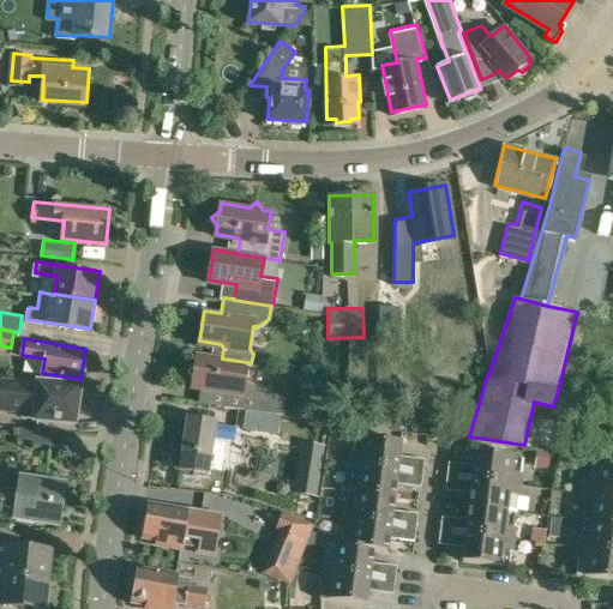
[(222,359),(222,357),(198,354),(196,362),(188,368),(194,377),(193,385),(227,390),(224,405),(283,412),(286,397),(254,384),(244,381),(247,363),(247,362),(222,359)]
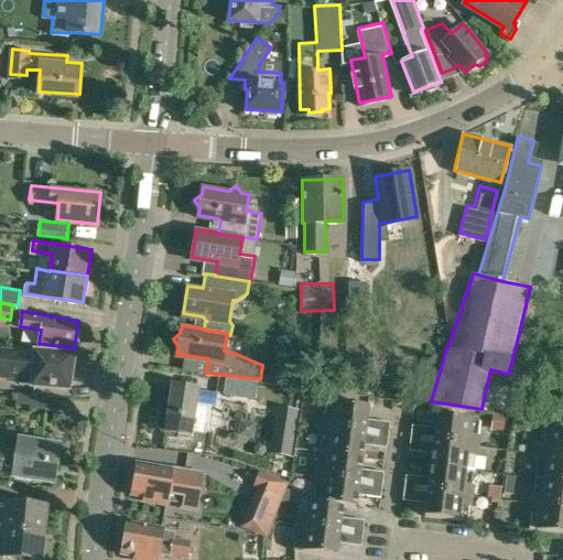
[(67,386),(67,385),(71,383),(72,375),(69,372),(73,353),(2,347),(1,363),(0,370),(0,375),(18,377),(20,380),(33,381),(33,383),(67,386)]
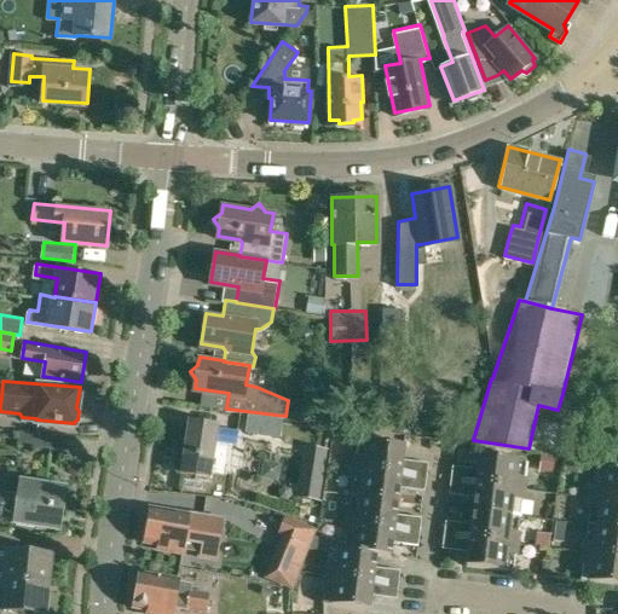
[(313,412),(315,401),(301,401),(300,411),(313,412)]
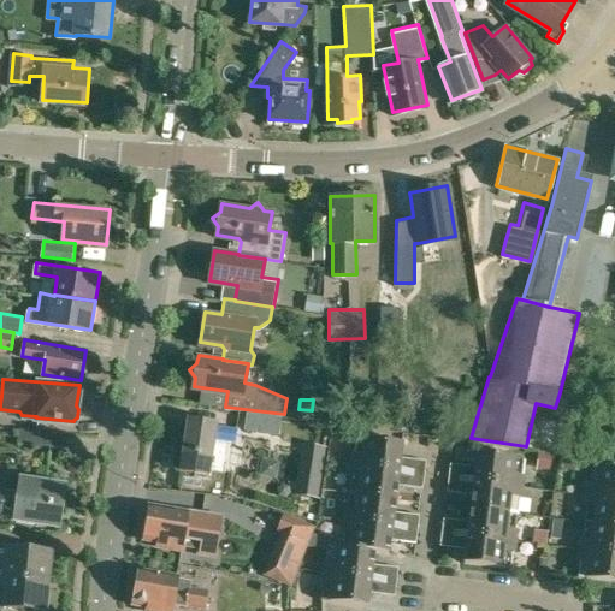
[(311,419),(301,419),(301,417),(246,409),(243,426),(277,431),(276,437),(297,439),(300,425),(308,427),(311,419)]
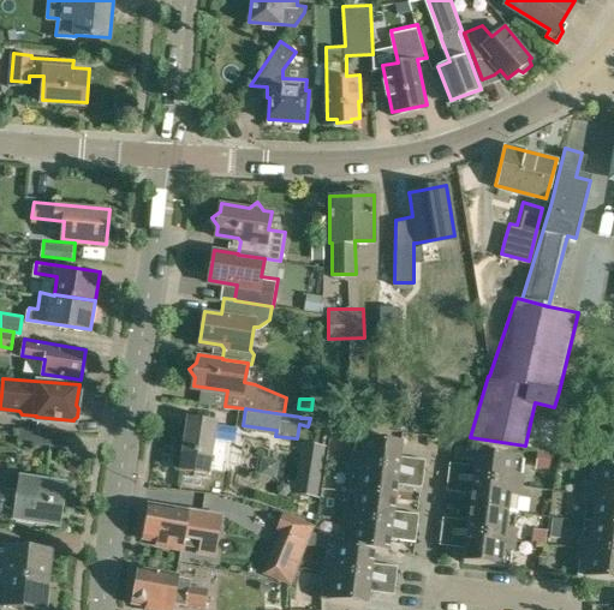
[(236,425),(216,422),(216,420),(189,416),(184,447),(180,446),(177,449),(174,462),(178,467),(182,467),(209,472),(214,436),(234,438),(236,425)]
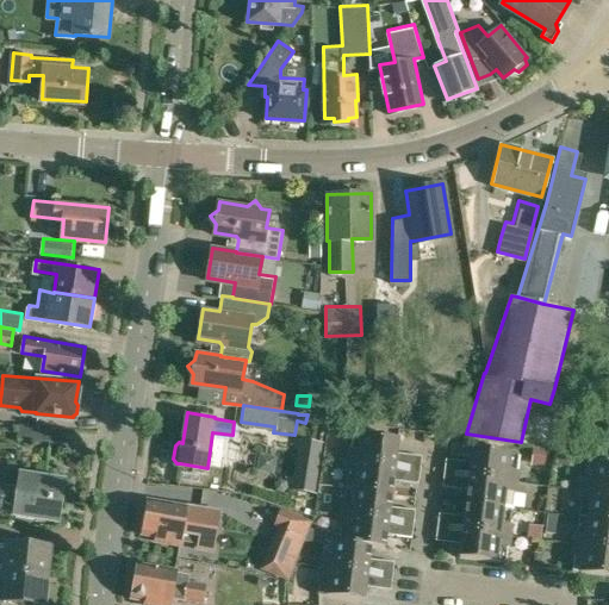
[(349,460),(421,467),(422,454),(397,451),(398,436),(353,431),(349,460)]
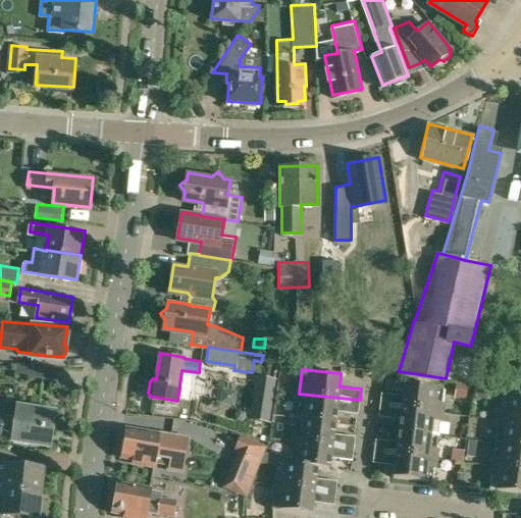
[(380,403),(443,410),(445,385),(404,380),(403,394),(381,391),(380,403)]
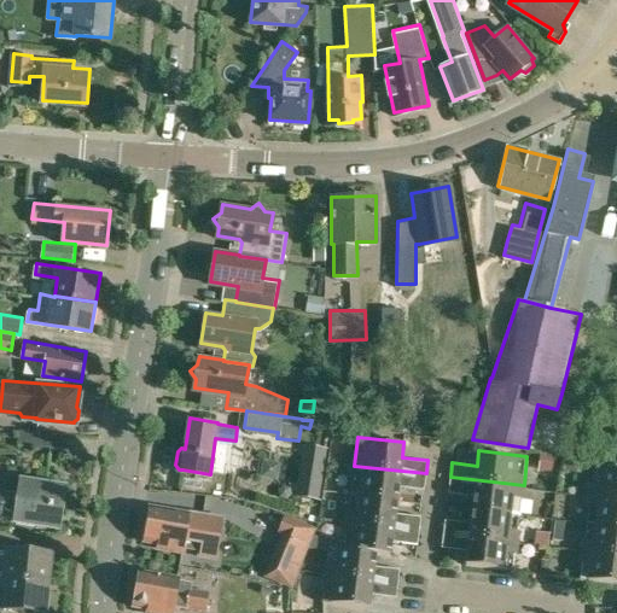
[(426,473),(354,466),(351,491),(397,496),(399,485),(425,488),(426,473)]
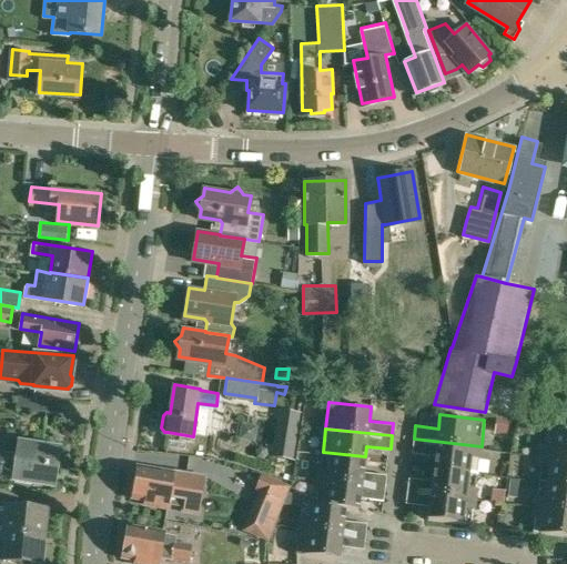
[(543,454),(566,456),(566,431),(546,429),(543,454)]
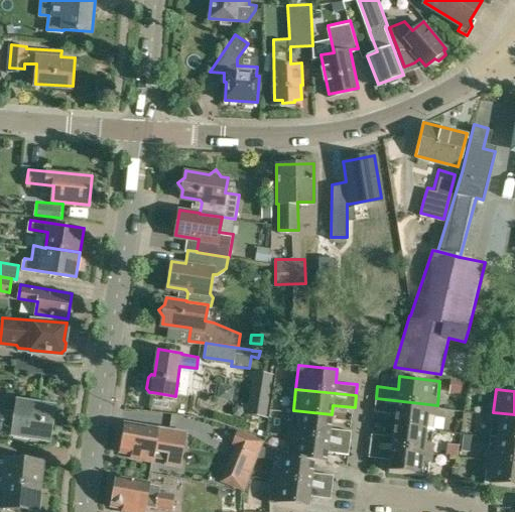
[(49,438),(54,404),(19,398),(17,409),(5,407),(5,405),(0,404),(0,430),(1,430),(2,428),(13,430),(13,432),(49,438)]
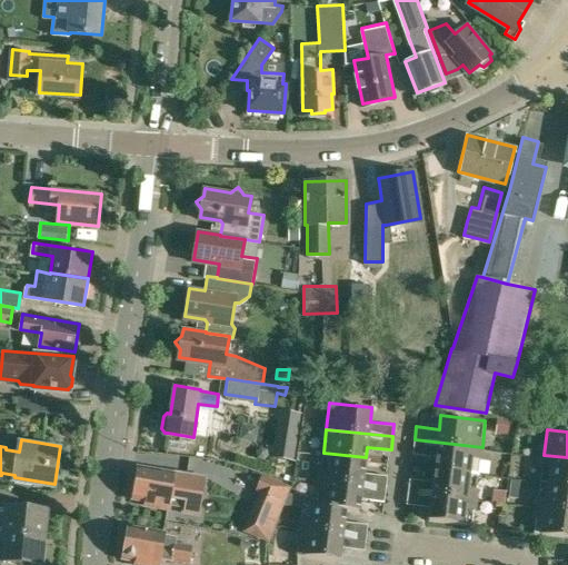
[(482,447),(415,439),(412,453),(437,455),(436,466),(479,472),(482,447)]
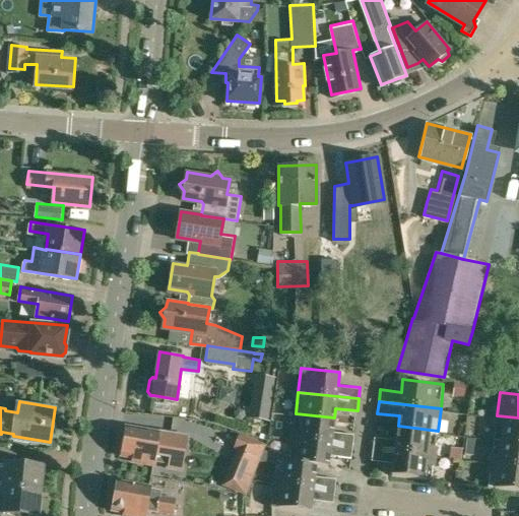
[(296,413),(294,438),(353,444),(354,433),(333,430),(334,417),(296,413)]
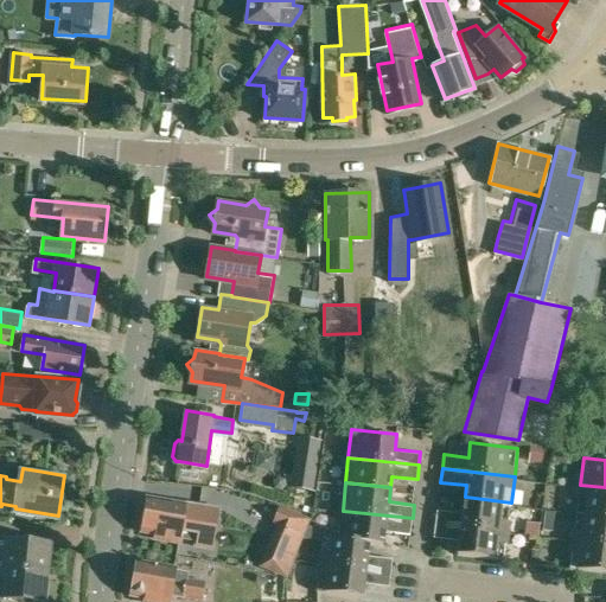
[(605,487),(580,485),(576,512),(605,516),(605,487)]
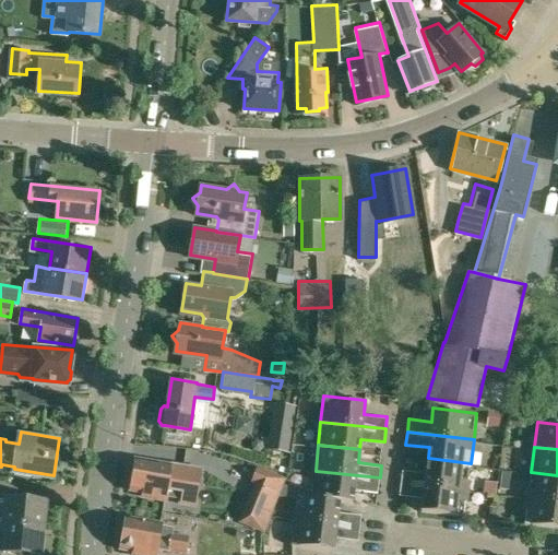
[(134,461),(131,463),(130,469),(133,472),(131,486),(143,487),(142,493),(165,496),(165,492),(180,494),(179,500),(194,503),(200,465),(177,462),(177,464),(170,463),(135,457),(134,461)]
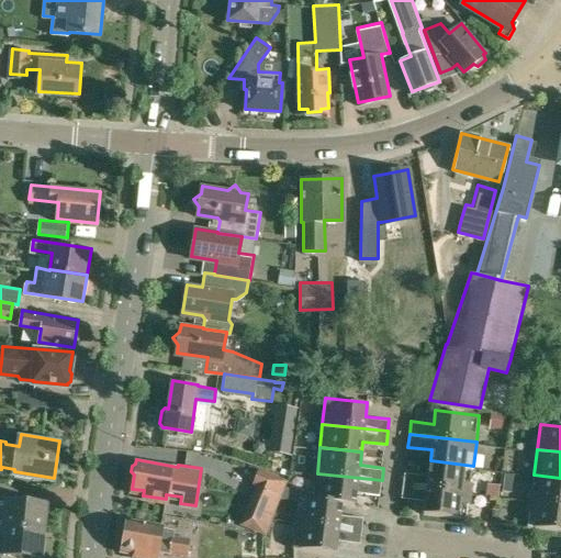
[(405,471),(404,483),(470,491),(473,466),(430,460),(428,473),(405,471)]
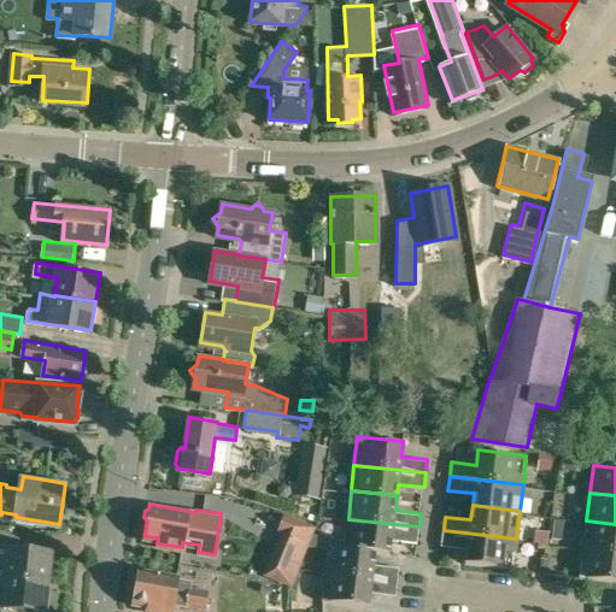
[(420,527),(348,519),(345,545),(376,548),(391,549),(392,539),(417,541),(420,527)]
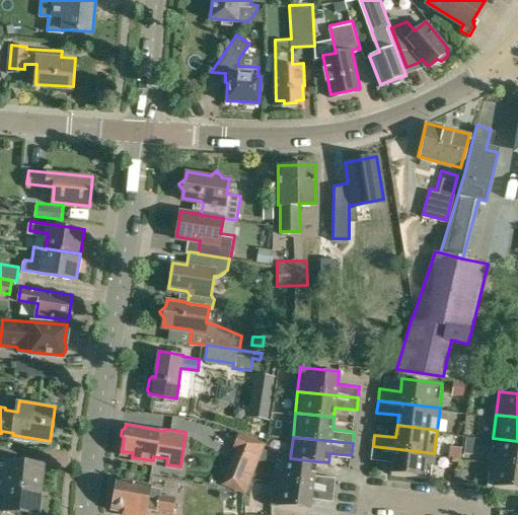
[(517,441),(493,438),(490,461),(517,464),(517,441)]
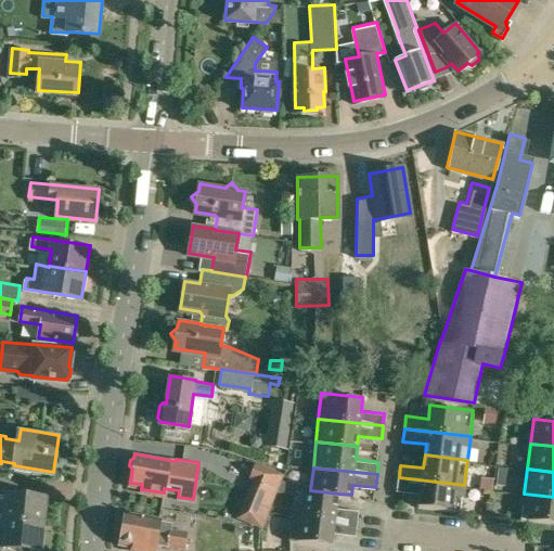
[(464,485),(399,477),(398,489),(421,492),(419,505),(462,510),(464,485)]
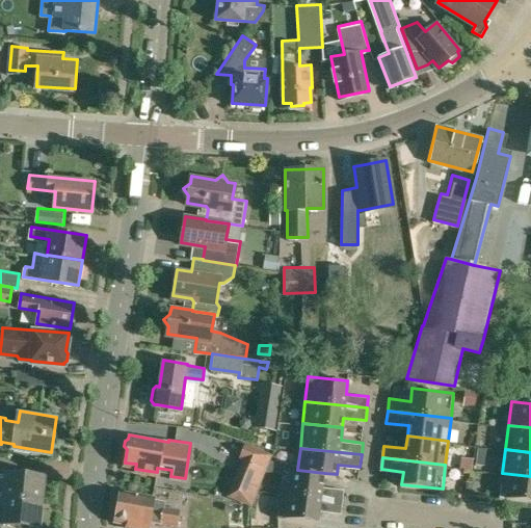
[(324,473),(297,470),(284,468),(281,492),(344,500),(346,487),(323,485),(324,473)]
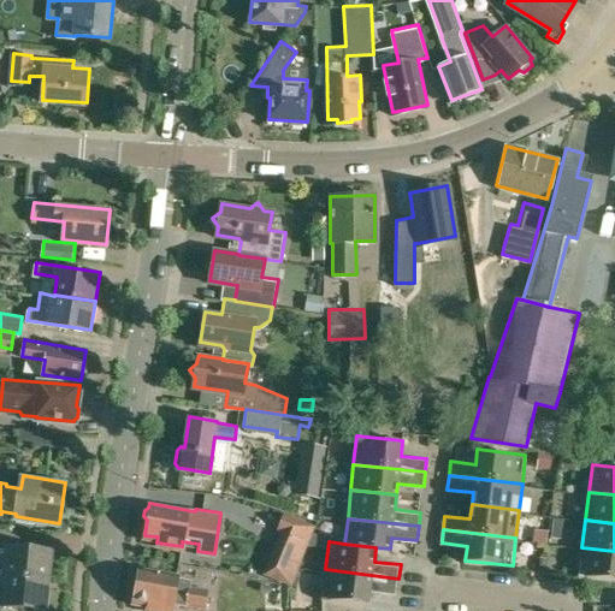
[(5,575),(48,580),(51,550),(9,546),(9,544),(0,543),(0,559),(6,561),(5,575)]
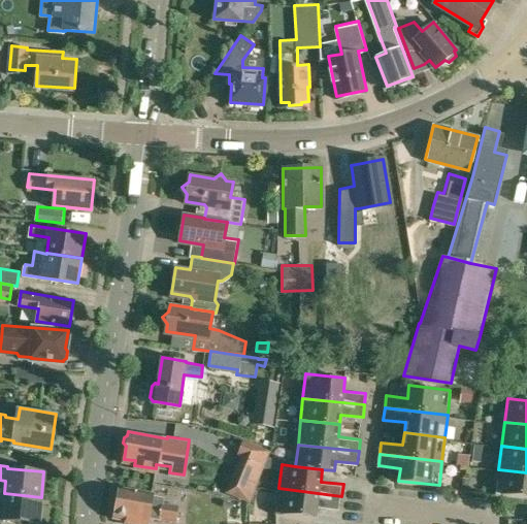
[(526,472),(498,469),(495,493),(526,496),(526,472)]
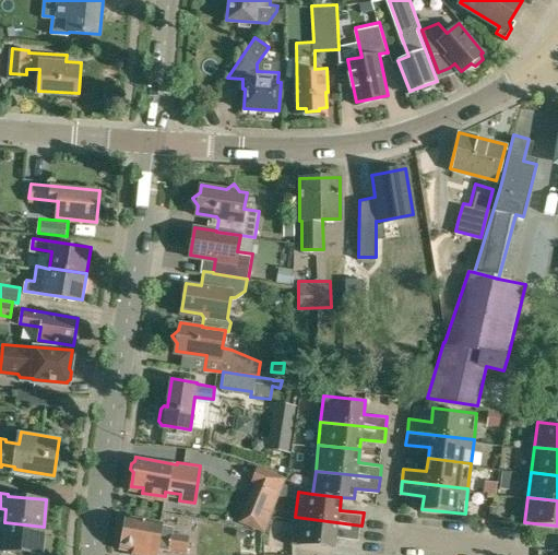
[(247,506),(241,519),(262,528),(268,515),(247,506)]
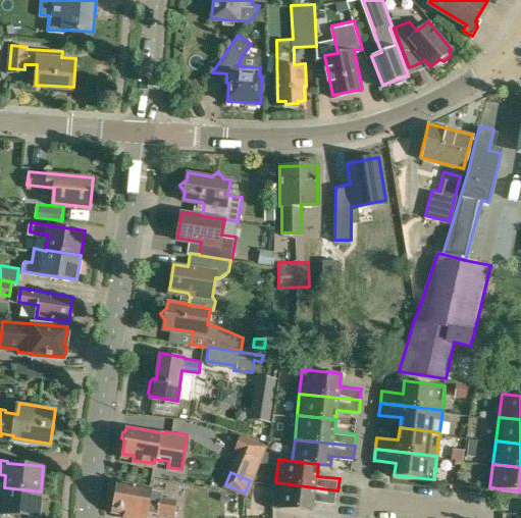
[(162,489),(151,487),(151,486),(118,482),(117,486),(115,487),(114,494),(116,496),(114,508),(125,510),(125,515),(146,517),(147,509),(175,513),(177,499),(177,497),(162,495),(162,489)]
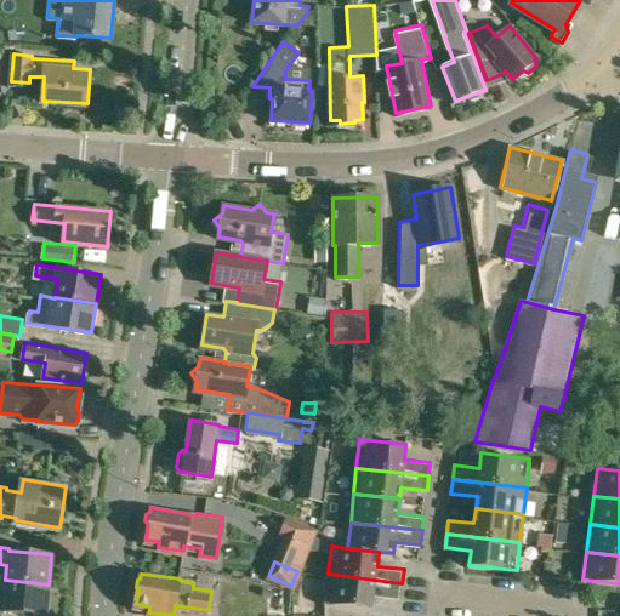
[(402,583),(328,574),(325,603),(373,609),(374,594),(400,597),(402,583)]
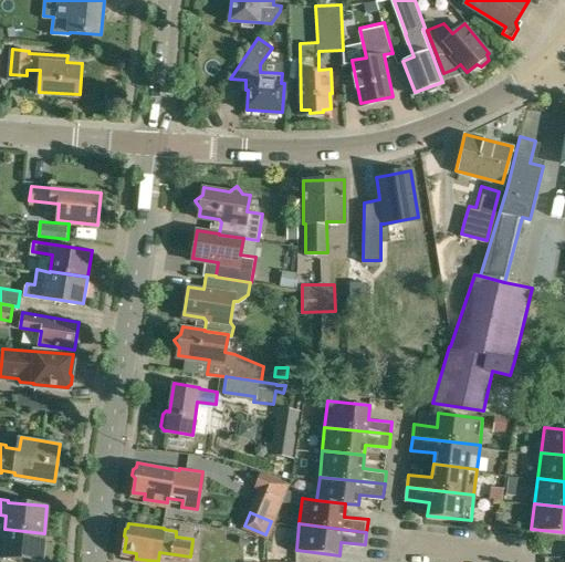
[(44,533),(4,529),(3,541),(0,541),(0,555),(3,557),(3,555),(42,559),(44,533)]
